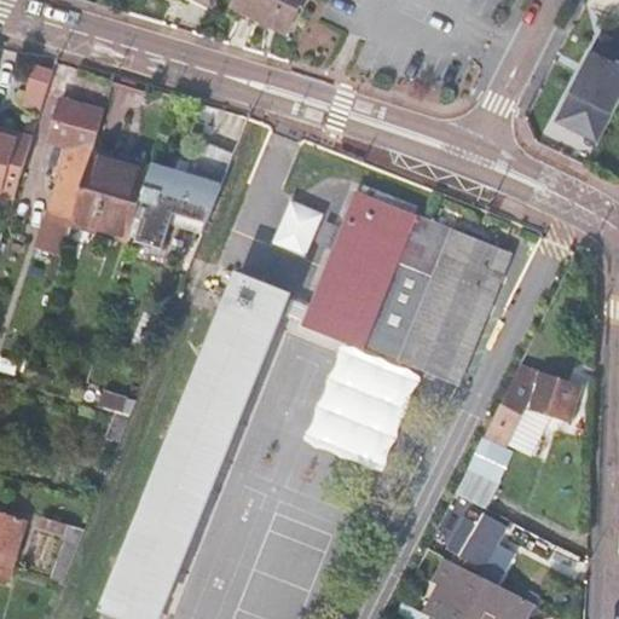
[(212,1),(209,0),(187,0),(207,10),(212,1)]
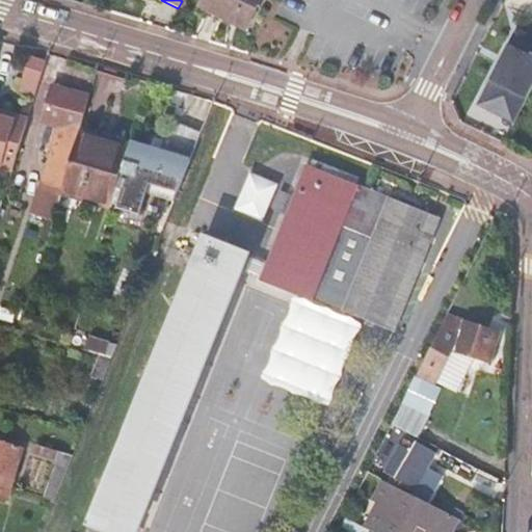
[(202,0),(200,5),(244,28),(259,0),(202,0)]
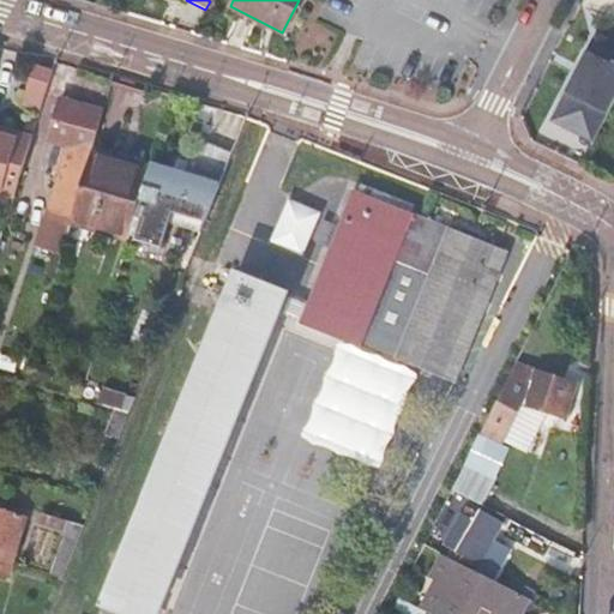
[(613,112),(613,43),(600,36),(558,121),(599,142),(613,112)]
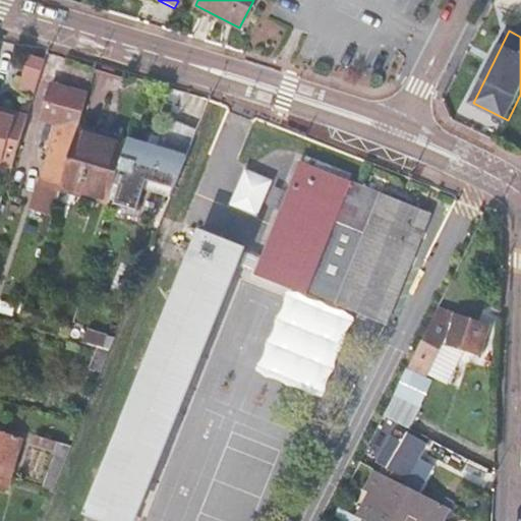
[(37,85),(45,61),(30,56),(21,80),(37,85)]
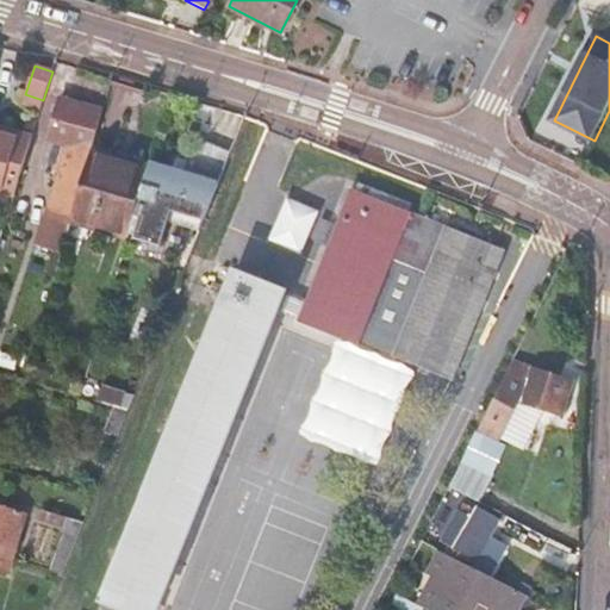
[(70,221),(91,151),(103,112),(64,101),(53,142),(67,147),(81,150),(75,172),(60,169),(45,218),(69,225),(70,221)]
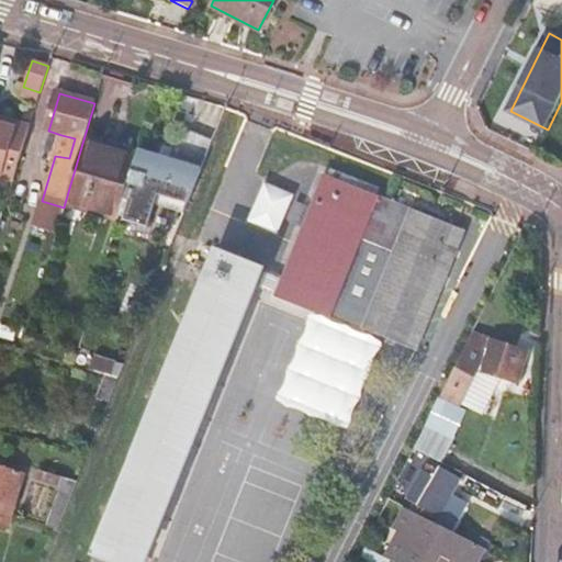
[(548,130),(510,111),(507,116),(546,136),(548,130)]
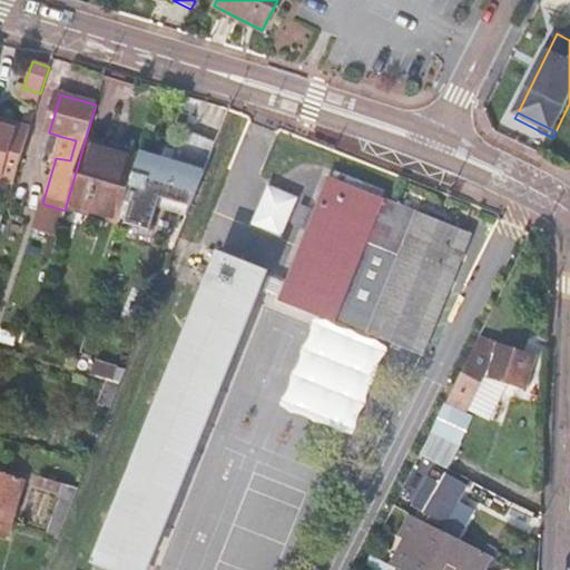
[(0,183),(12,187),(29,130),(2,121),(0,128),(0,183)]
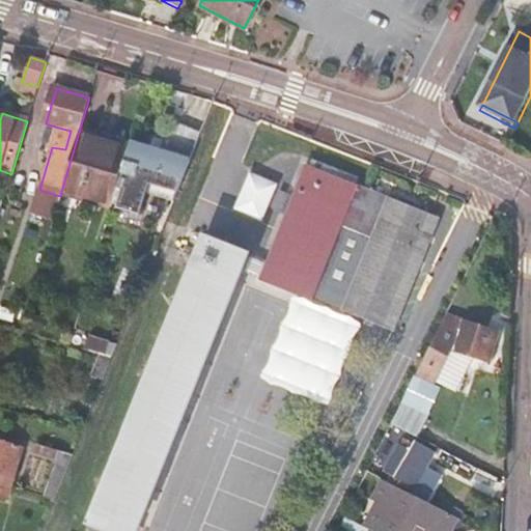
[(174,202),(201,133),(168,121),(159,152),(131,144),(130,147),(112,205),(116,207),(116,210),(140,217),(146,194),(174,202)]
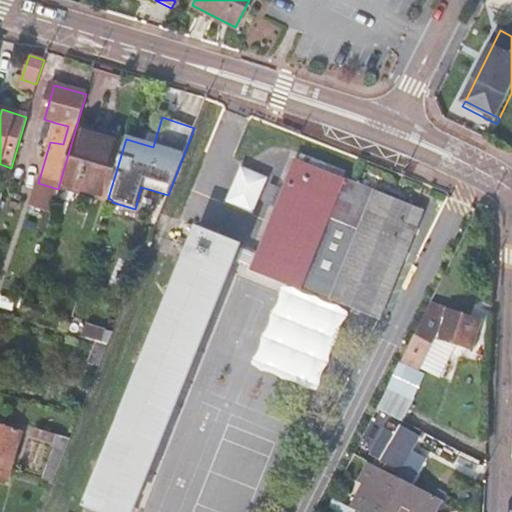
[(68,126),(56,123),(50,142),(63,144),(68,126)]
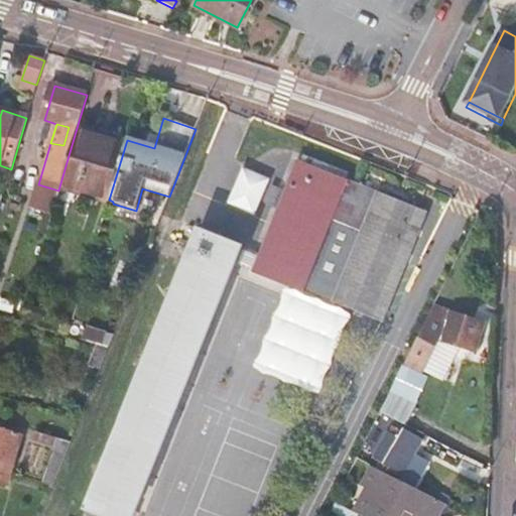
[(109,200),(126,143),(77,128),(59,186),(109,202),(109,200)]
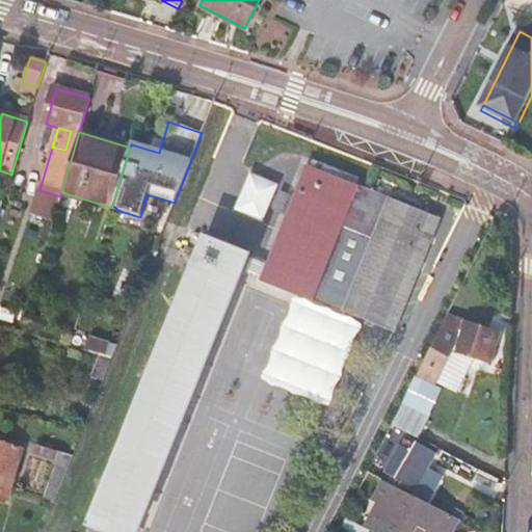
[(314,159),(311,166),(358,185),(361,178),(314,159)]
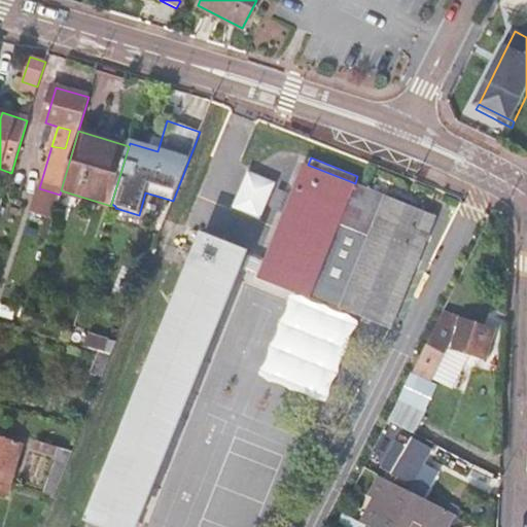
[(355,183),(308,165),(262,276),(391,327),(437,216),(355,183)]
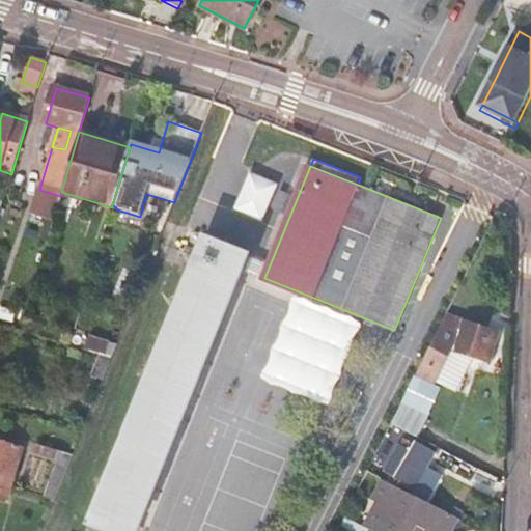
[(236,211),(266,220),(279,180),(249,170),(236,211)]
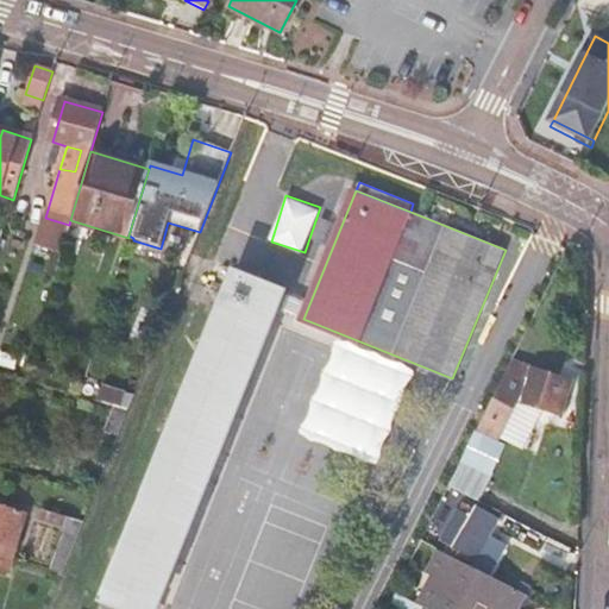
[(67,233),(44,226),(35,255),(58,262),(67,233)]
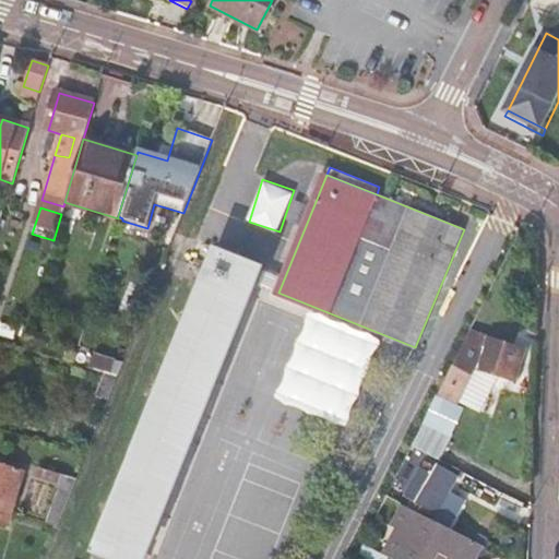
[(143,558),(262,265),(215,247),(92,552),(95,554),(93,558),(143,558)]
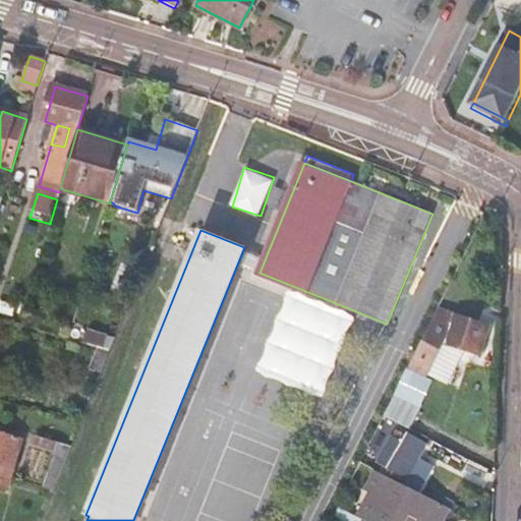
[(350,313),(290,289),(257,368),(319,393),(350,313)]
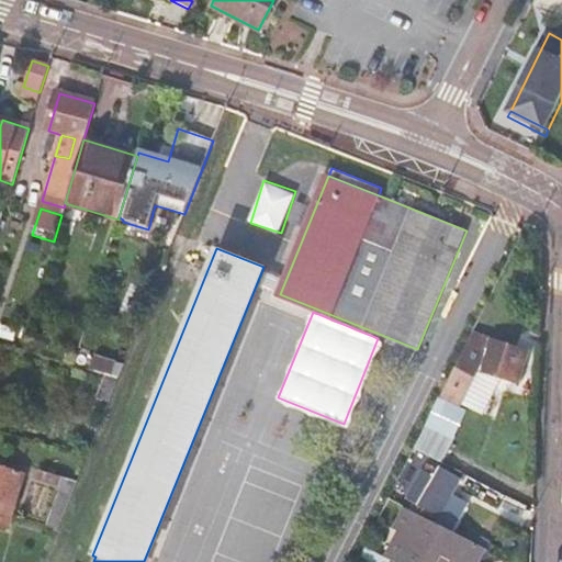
[(527,348),(475,330),(442,395),(462,405),(481,367),(503,374),(517,379),(527,348)]
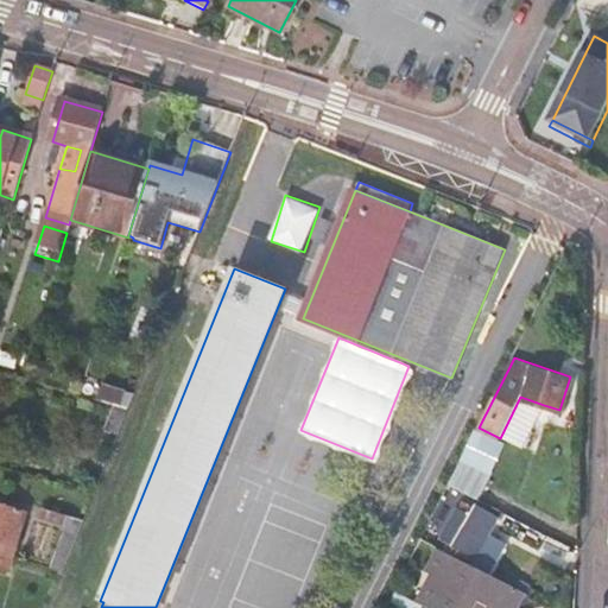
[(523,449),(544,405),(520,397),(500,438),(523,449)]
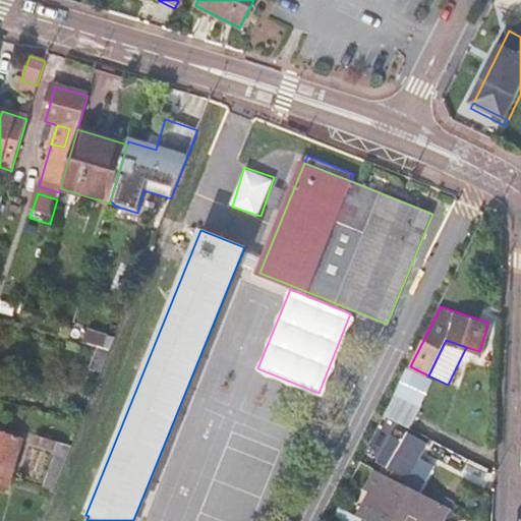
[(386,416),(409,427),(421,403),(409,396),(418,378),(407,372),(386,416)]
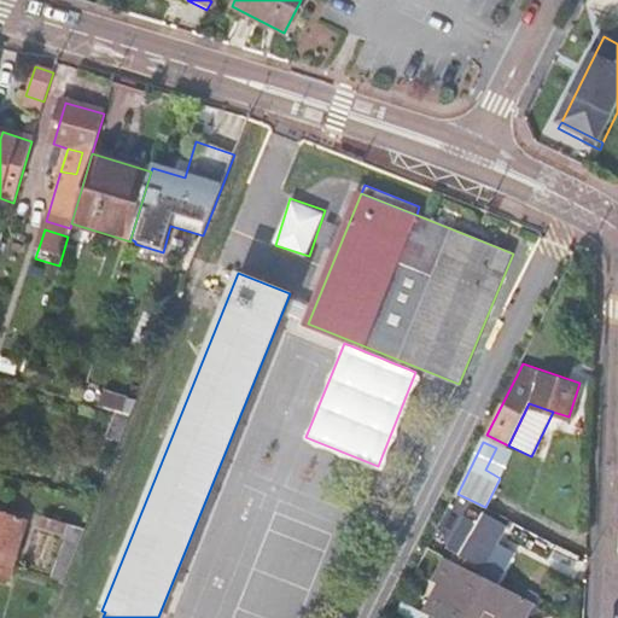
[(500,554),(505,544),(499,541),(508,524),(485,511),(479,520),(468,514),(450,547),(483,564),(484,565),(494,551),(500,554)]
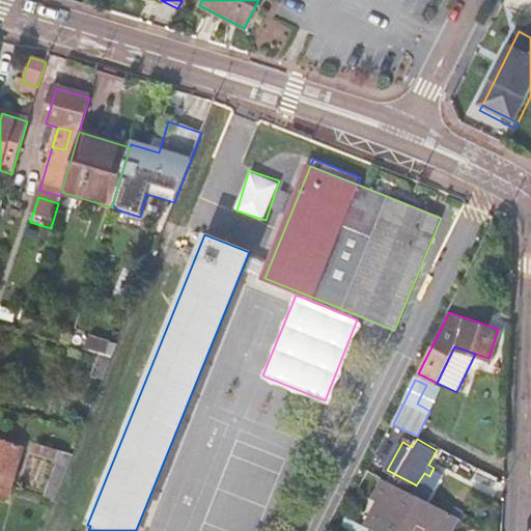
[(0,442),(0,497),(8,500),(22,449),(0,442)]
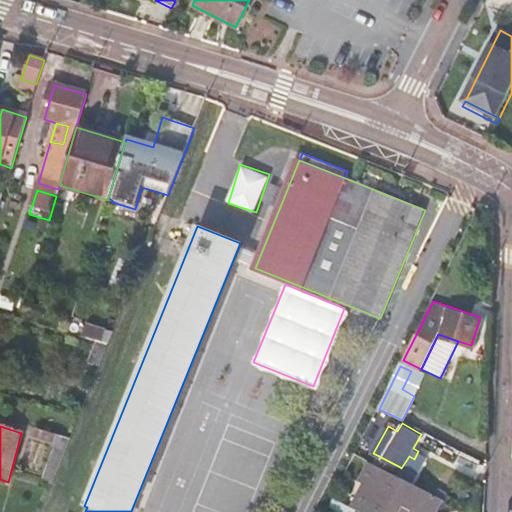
[(59,435),(38,429),(36,438),(55,445),(59,435)]
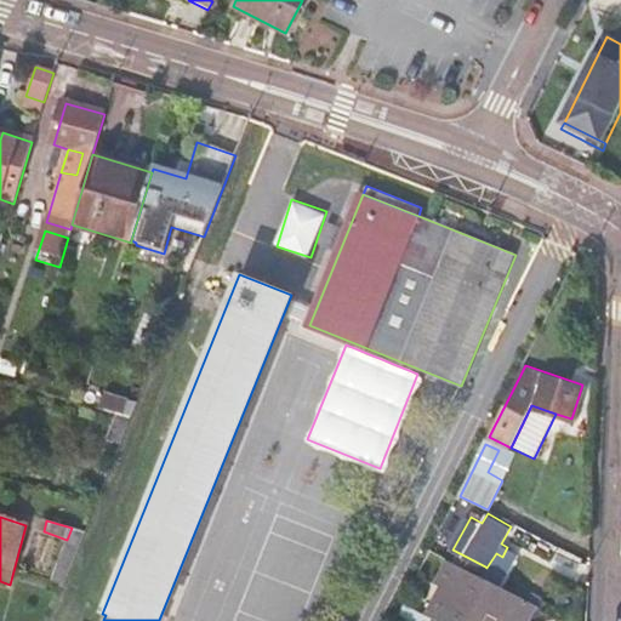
[(482,574),(502,584),(519,553),(507,547),(502,557),(496,553),(486,568),(485,567),(482,574)]
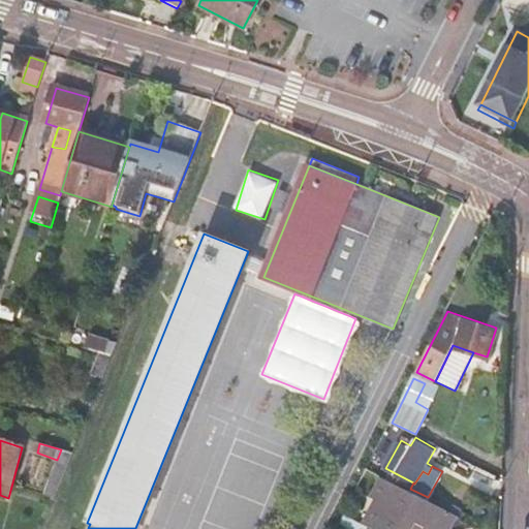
[(447,528),(457,511),(428,497),(410,489),(384,475),(374,497),(379,500),(367,526),(373,528),(411,528),(416,521),(426,525),(424,528),(447,528)]
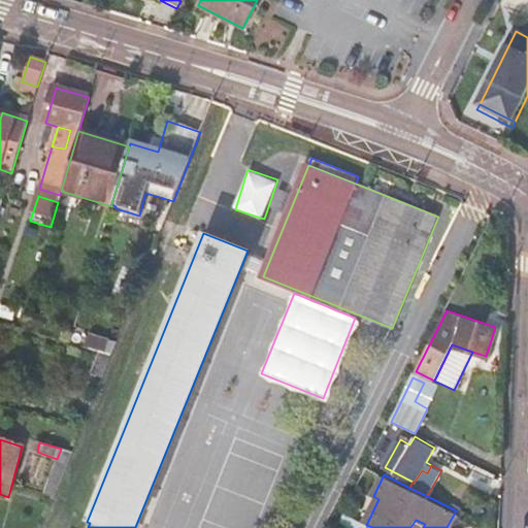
All buildings are outlined.
